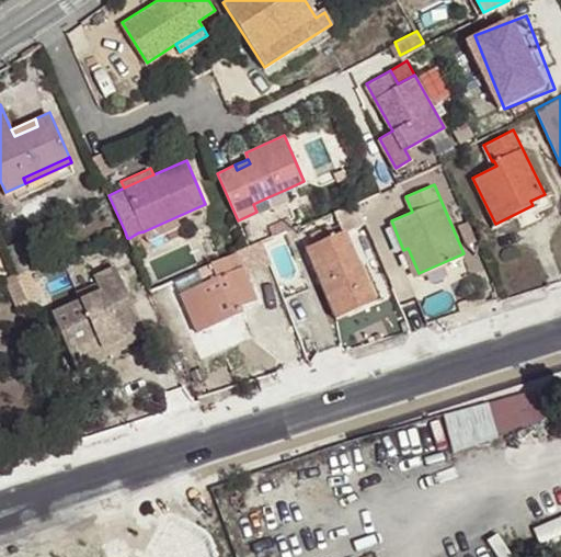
[(288,199),(285,190),(267,197),(271,205),(288,199)]
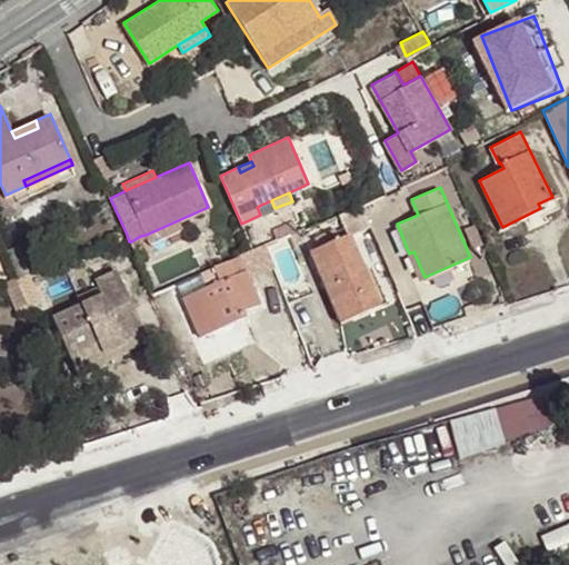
[(552,197),(538,204),(540,208),(542,214),(557,206),(552,197)]
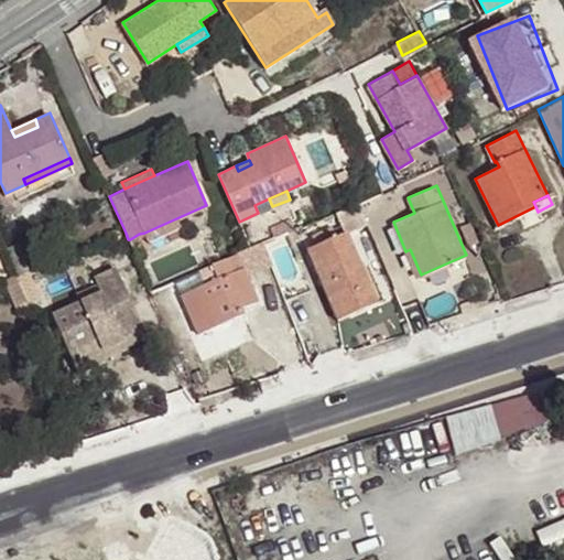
[(360,213),(357,203),(346,206),(351,217),(360,213)]
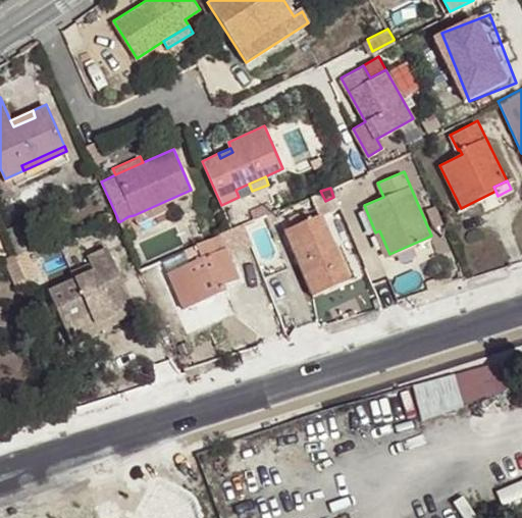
[(166,208),(163,202),(134,215),(137,222),(166,208)]
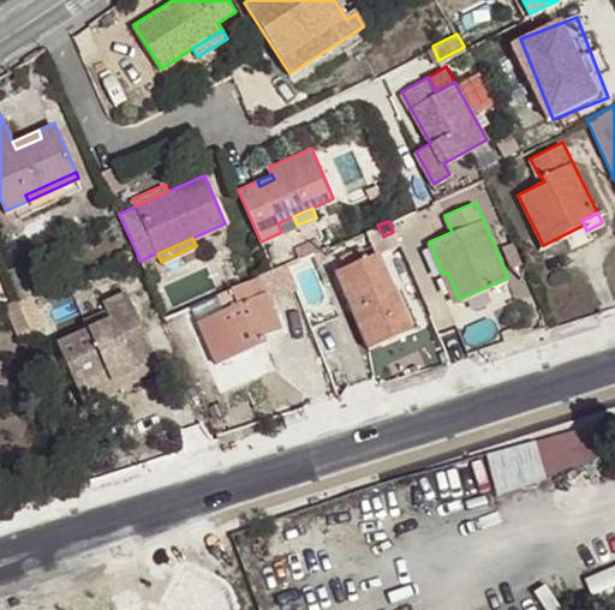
[(363,245),(340,253),(345,267),(335,270),(368,347),(405,332),(389,292),(394,289),(378,252),(368,257),(363,245)]
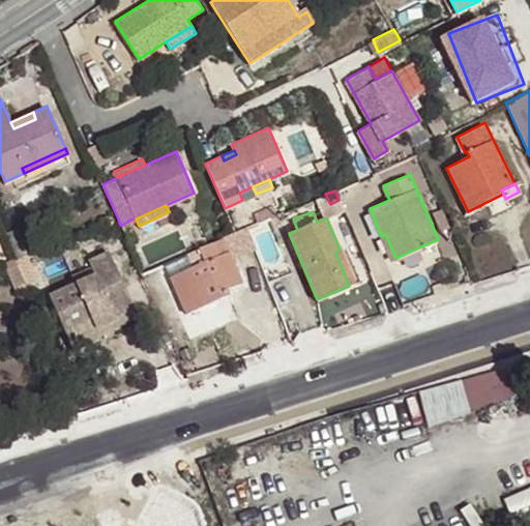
[(270,217),(246,227),(256,250),(280,240),(270,217)]
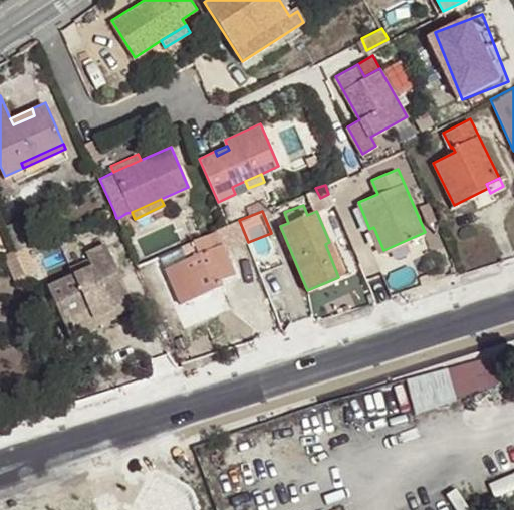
[(126,213),(118,218),(125,232),(134,229),(126,213)]
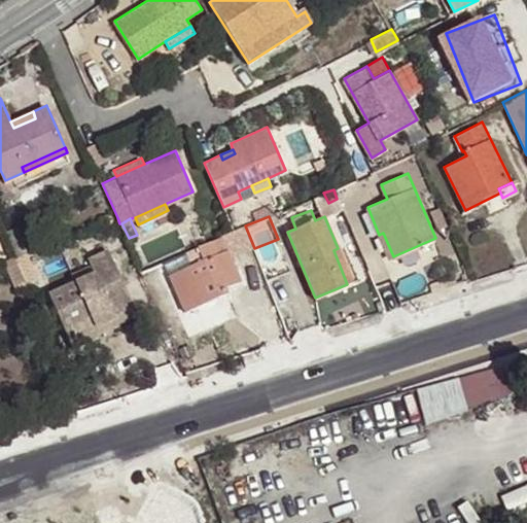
[(388,257),(393,256),(383,233),(379,235),(388,257)]
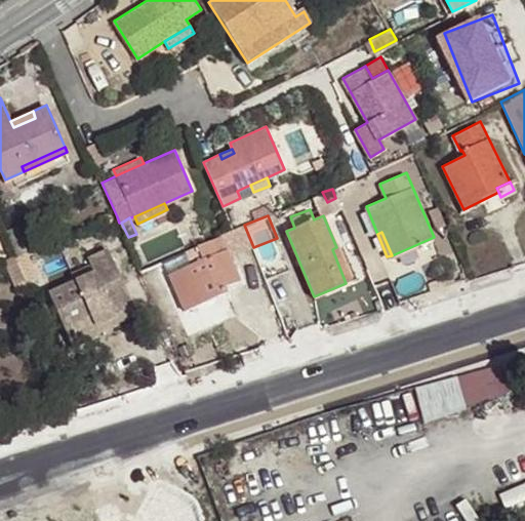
[(221,234),(197,244),(203,258),(168,273),(183,310),(218,294),(215,288),(225,285),(240,278),(221,234)]
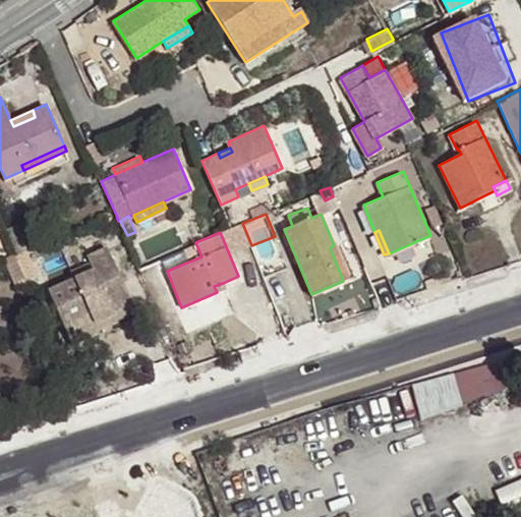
[(131,301),(107,245),(87,253),(90,262),(93,268),(73,277),(48,289),(63,324),(90,312),(94,321),(95,321),(113,311),(112,309),(131,301)]
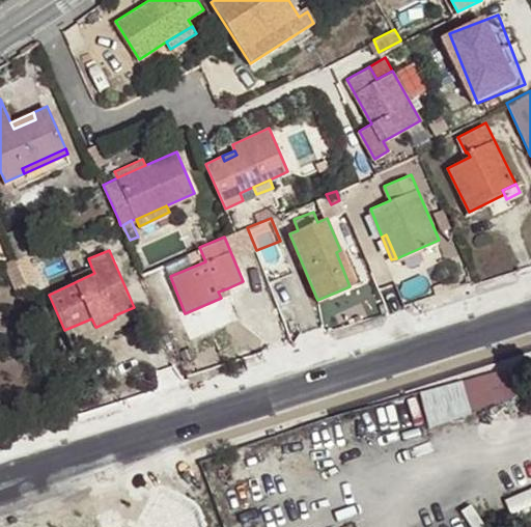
[(336,252),(350,286),(355,284),(340,250),(336,252)]
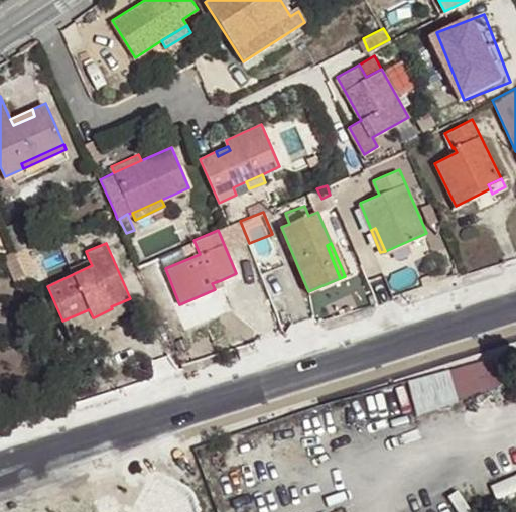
[(26,276),(14,250),(3,255),(15,282),(26,276)]
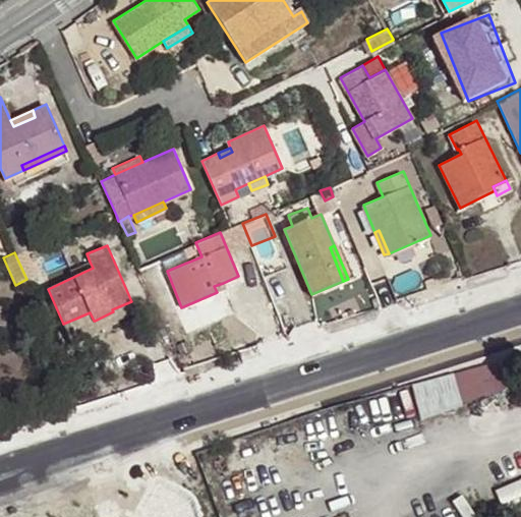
[(73,277),(93,268),(90,262),(70,270),(73,277)]
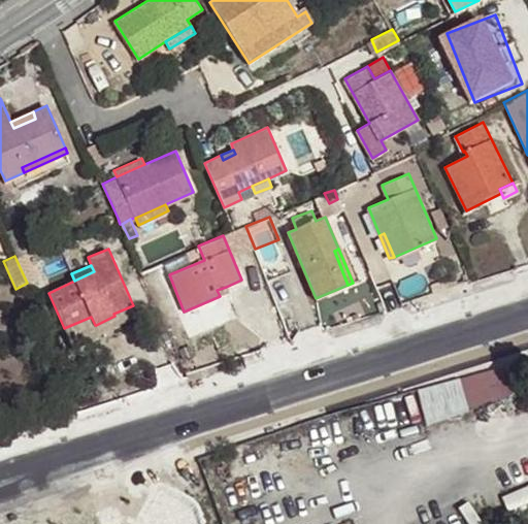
[(229,292),(226,287),(217,290),(220,296),(229,292)]
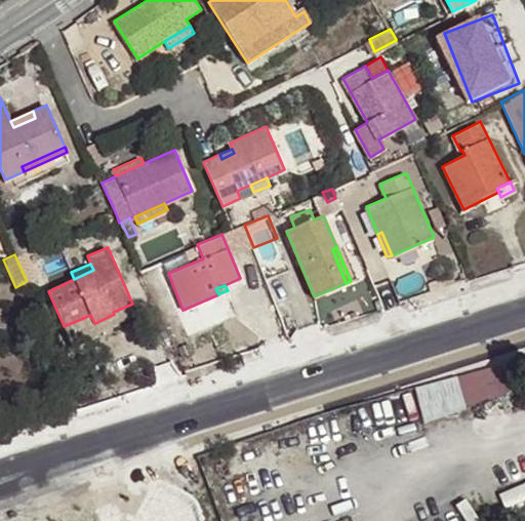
[(114,314),(116,319),(135,310),(132,304),(113,312),(114,314)]
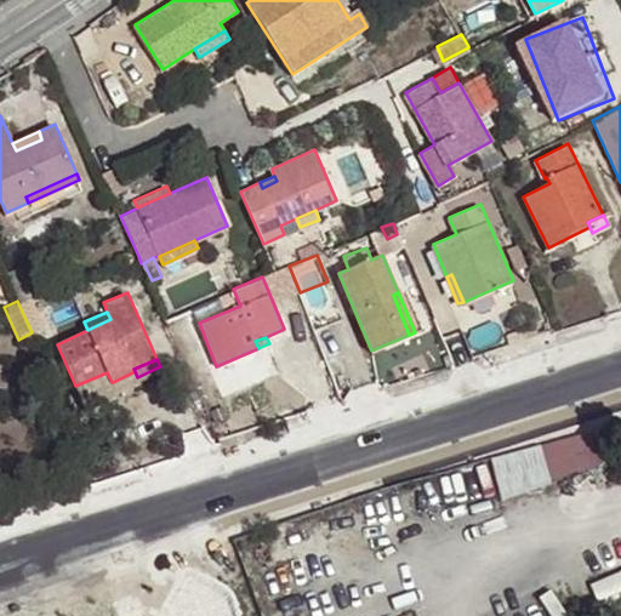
[(115,387),(117,389),(138,380),(137,377),(135,371),(113,382),(115,387)]
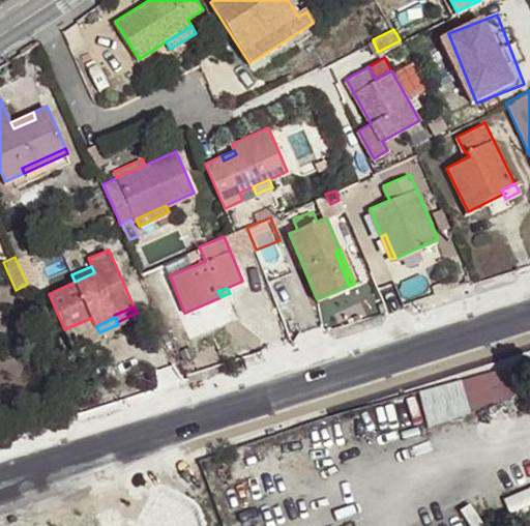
[(64,329),(72,348),(100,334),(99,332),(98,330),(96,326),(95,326),(91,318),(64,329)]
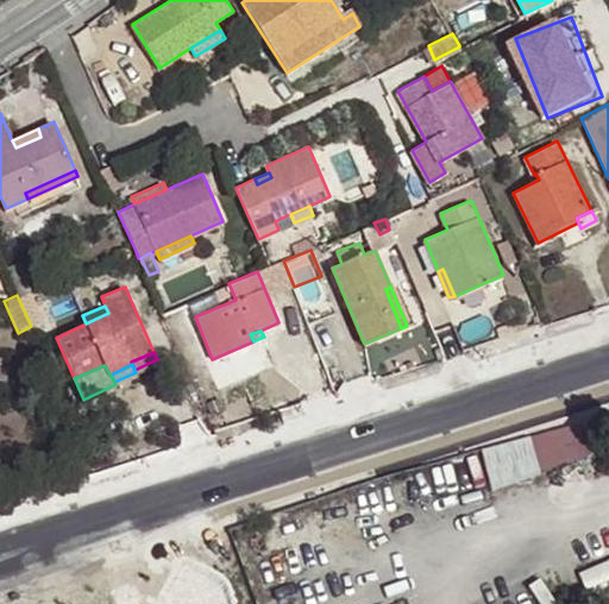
[(485,448),(498,485),(594,454),(582,417),(485,448)]
